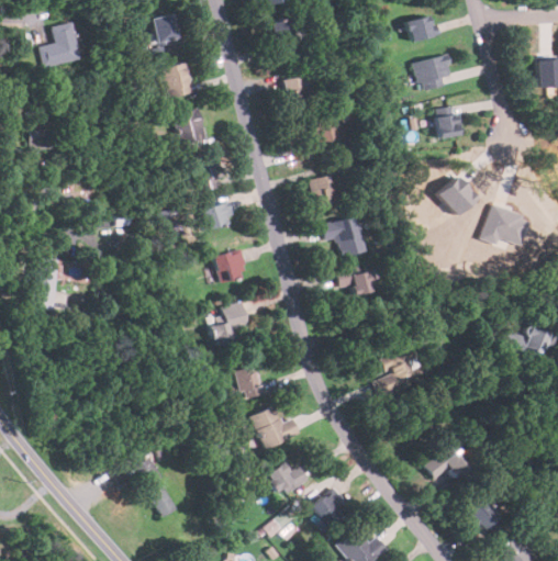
[(179,42),(174,13),(153,18),(158,45),(179,42)]
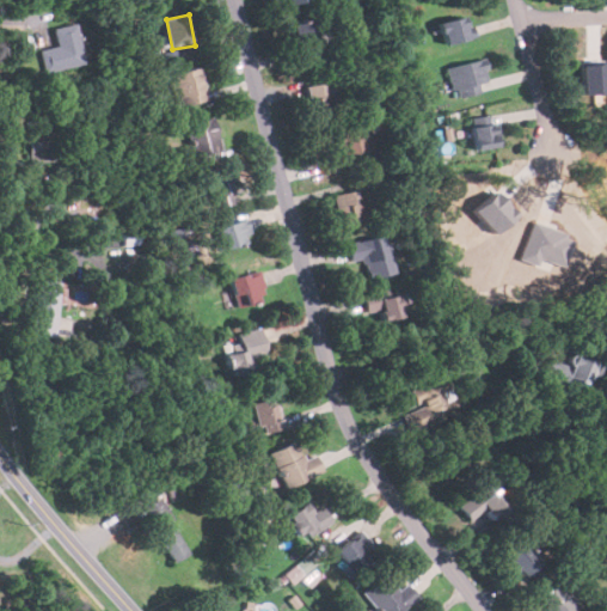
[(472,38),(467,17),(443,23),(448,44),(472,38)]
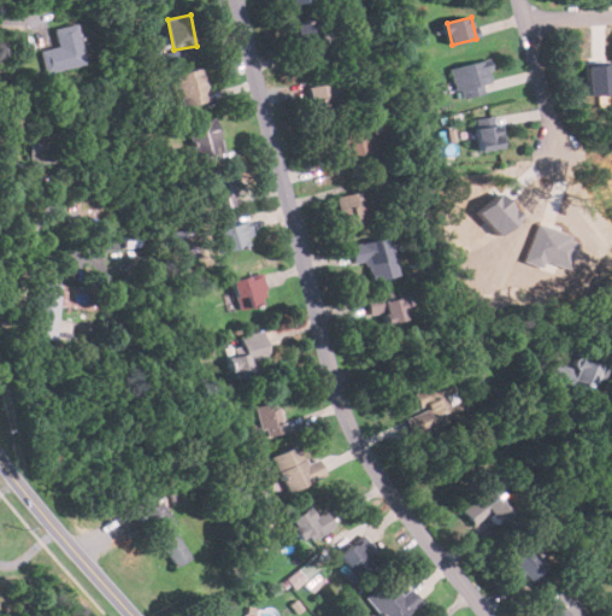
[(327,57),(319,21),(299,24),(305,60),(327,57)]
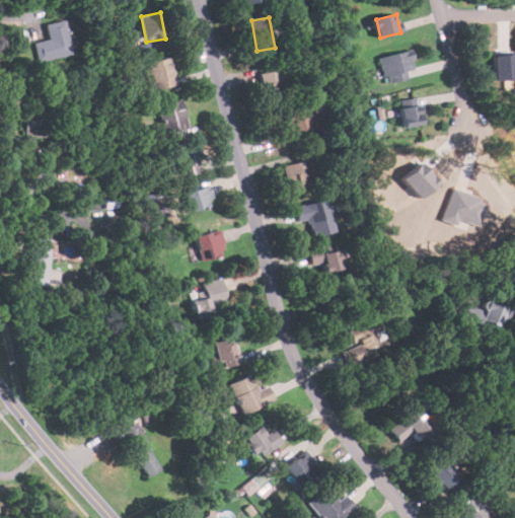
[(42,61),(73,56),(67,20),(48,24),(51,41),(39,44),(42,61)]
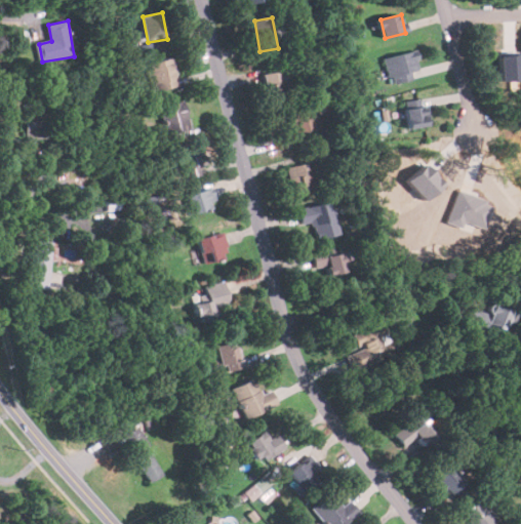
[(388,58),(394,84),(419,77),(412,52),(388,58)]
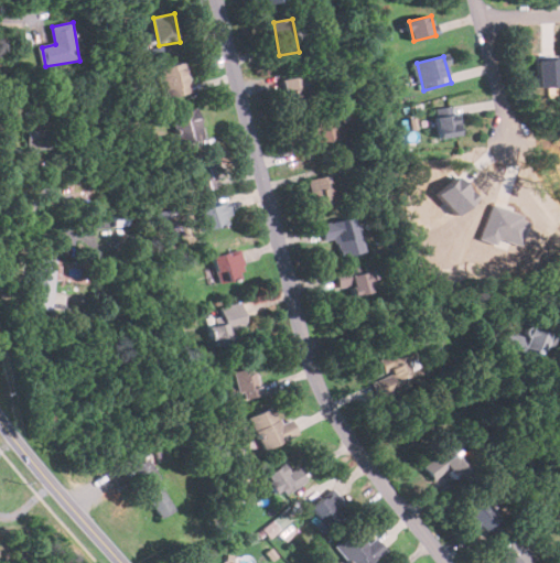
[(161,69),(169,98),(194,90),(185,62),(161,69)]
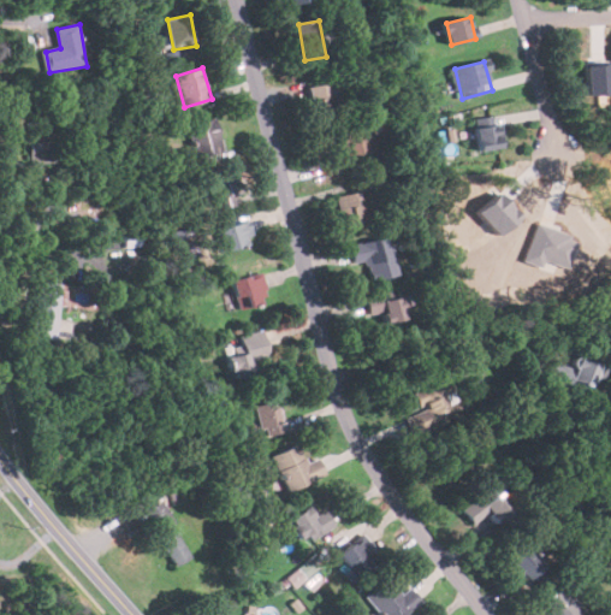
[(309,88),(316,114),(338,108),(331,82),(309,88)]
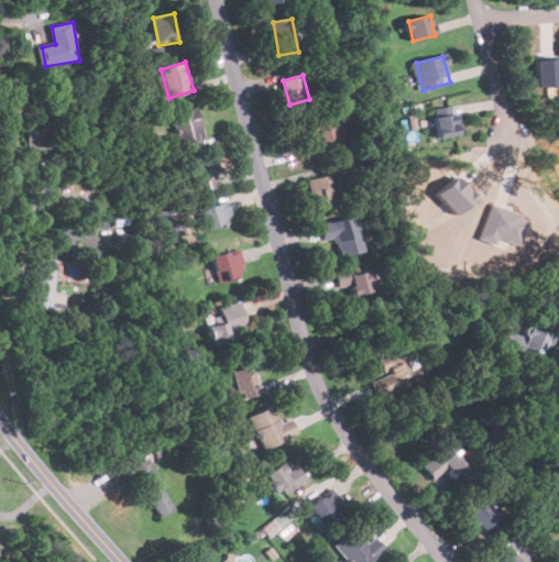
[(464,133),(458,106),(435,110),(441,139),(464,133)]
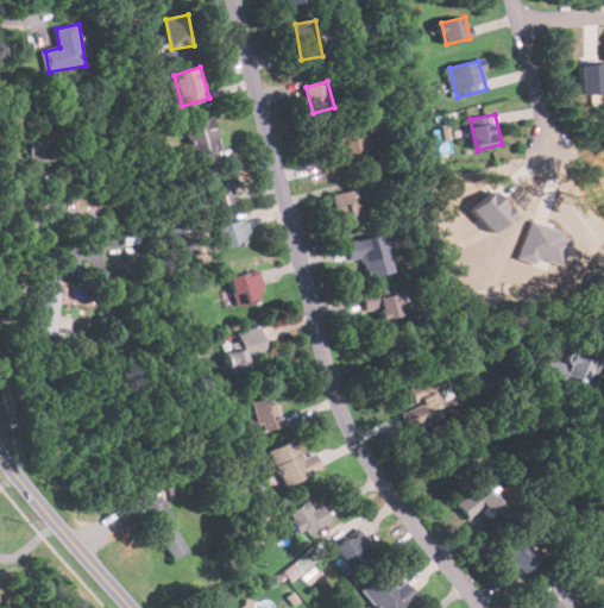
[(189,124),(194,156),(222,151),(218,119),(189,124)]
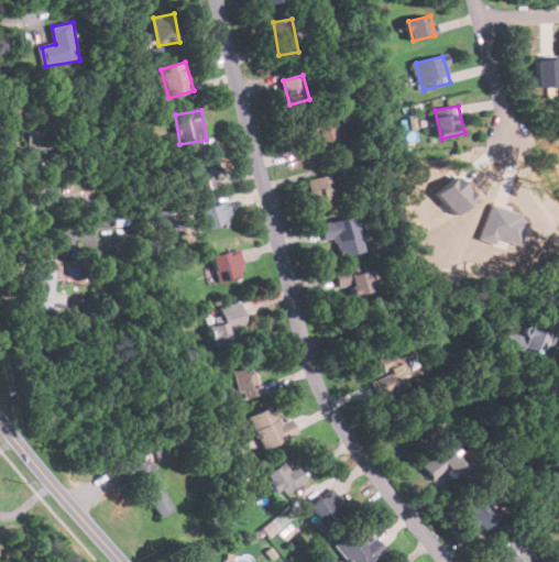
[(53,151),(53,112),(30,112),(30,151),(53,151)]
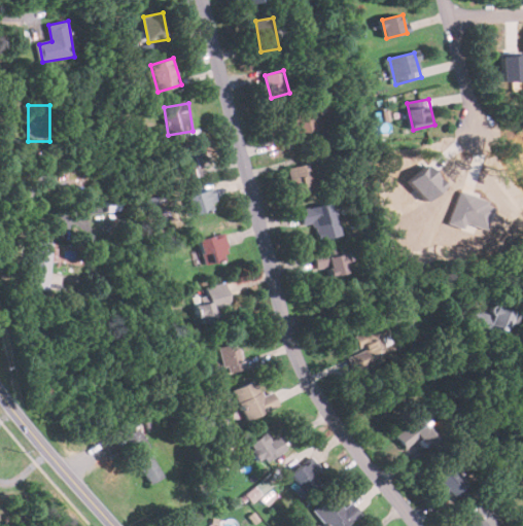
[(288,149),(323,143),(316,106),(290,110),(294,132),(285,134),(288,149)]
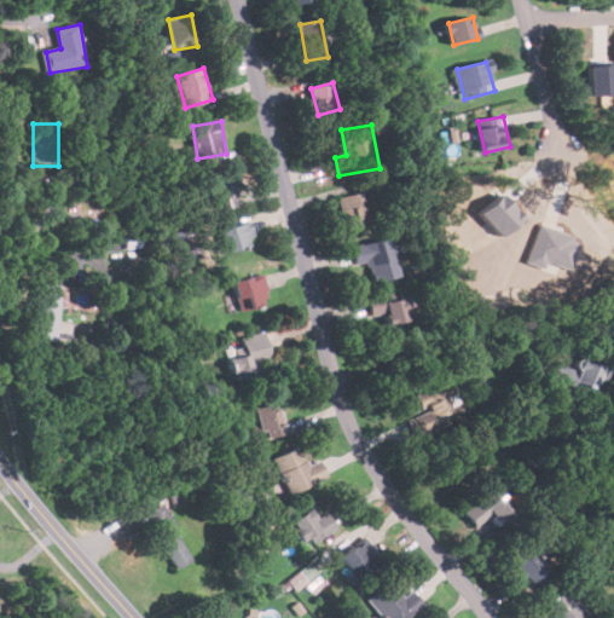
[(241,208),(241,171),(218,171),(218,208),(241,208)]
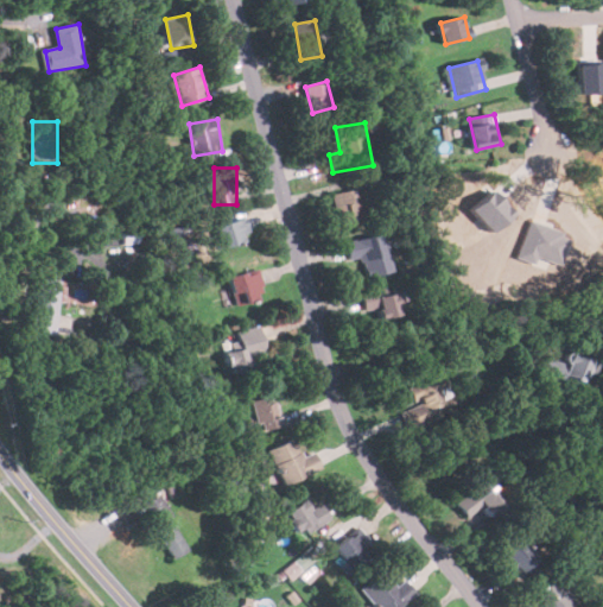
[(368,227),(363,190),(336,194),(340,231),(368,227)]
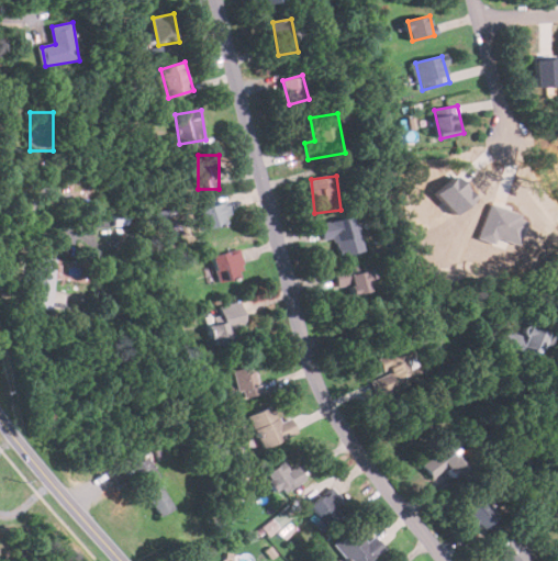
[(203,206),(207,227),(234,224),(232,203),(203,206)]
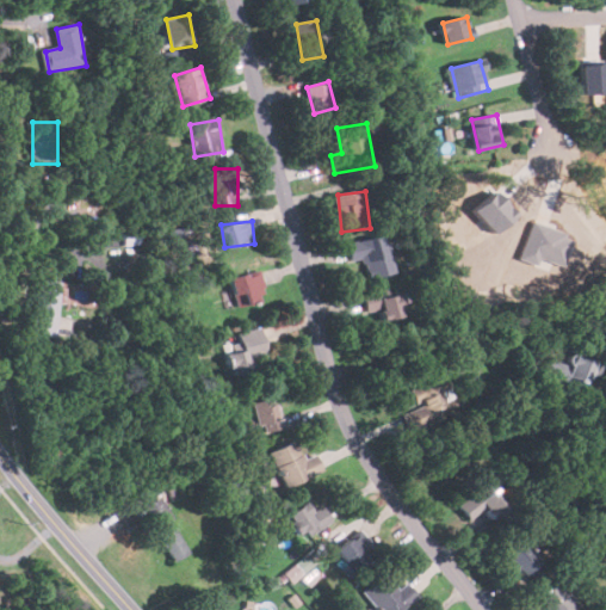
[(365,259),(370,278),(396,272),(388,235),(350,244),(353,262),(365,259)]
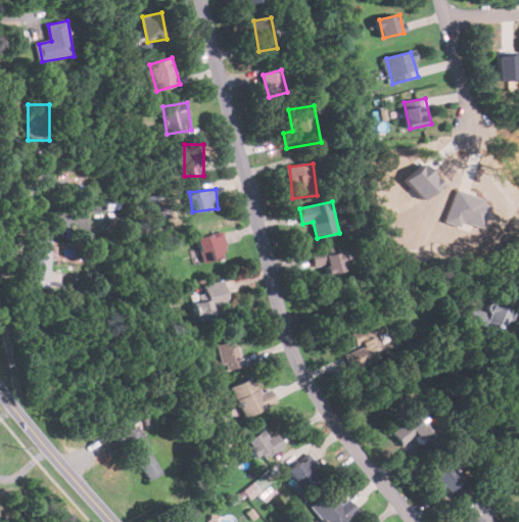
[(207,263),(232,254),(224,231),(199,239),(207,263)]
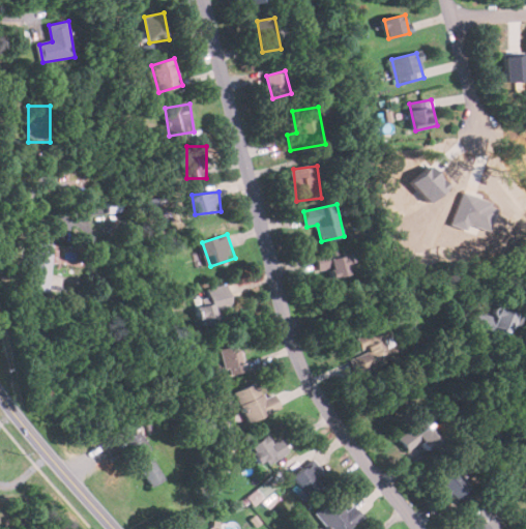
[(57,245),(36,242),(29,288),(51,291),(57,245)]
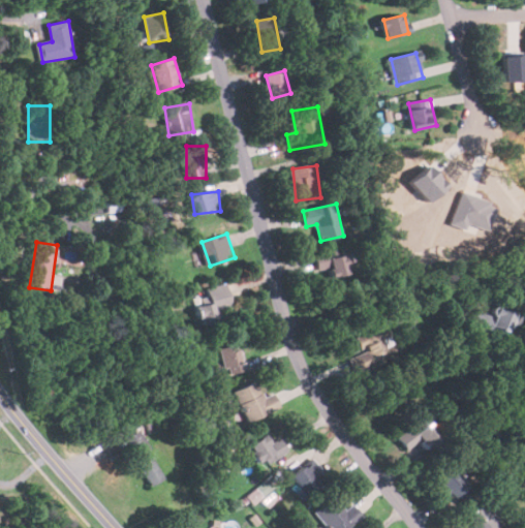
[(353,273),(347,249),(317,257),(321,272),(332,269),(334,278),(353,273)]
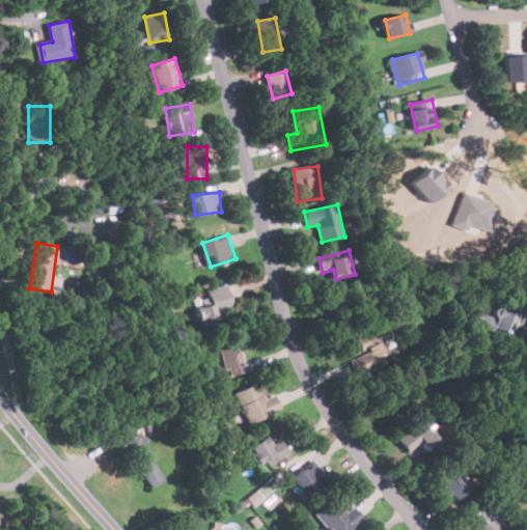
[(201,293),(204,306),(201,307),(205,327),(224,322),(221,311),(237,308),(231,285),(201,293)]
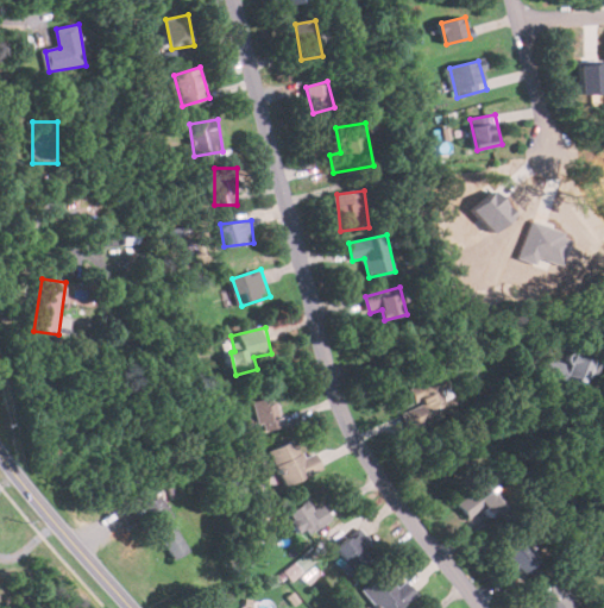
[(545,378),(585,390),(595,359),(570,352),(567,363),(551,358),(545,378)]
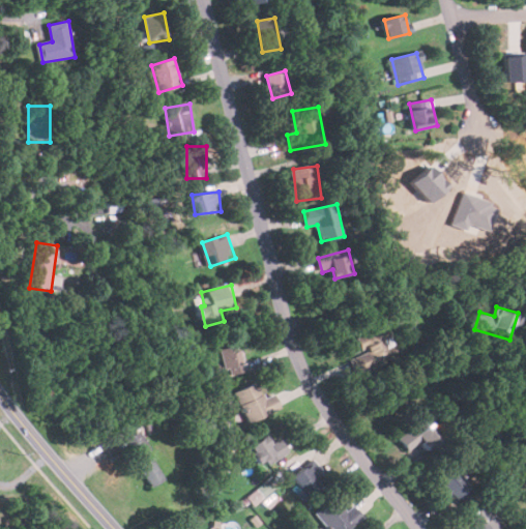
[(359,338),(366,354),(353,359),(358,374),(403,357),(391,326),(359,338)]
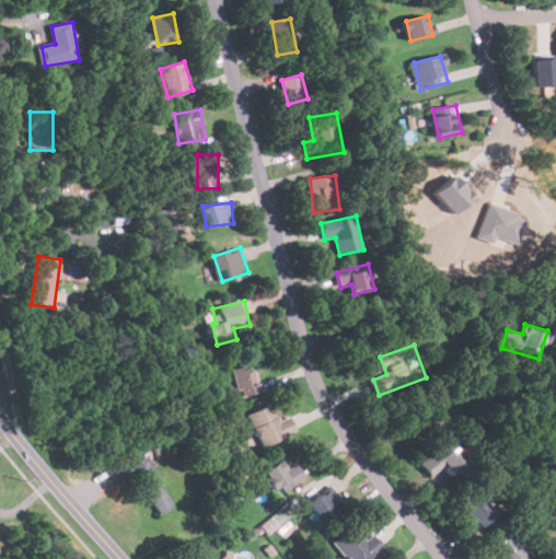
[(263,392),(253,363),(231,370),(242,399),(263,392)]
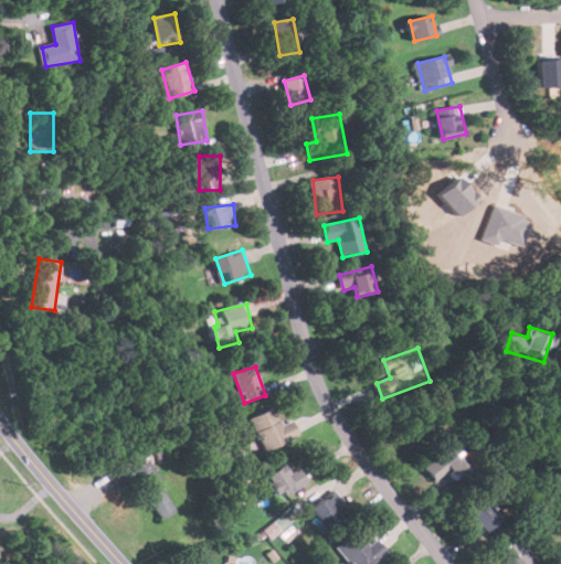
[(284,425),(275,407),(252,419),(268,451),(302,435),(295,419),(284,425)]
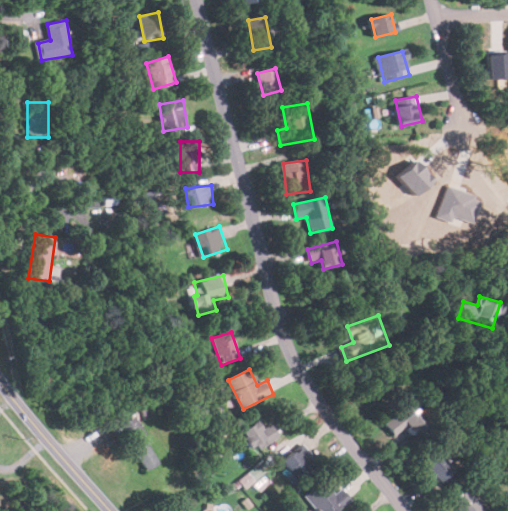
[(386,422),(396,436),(408,427),(414,435),(430,424),(414,402),(386,422)]
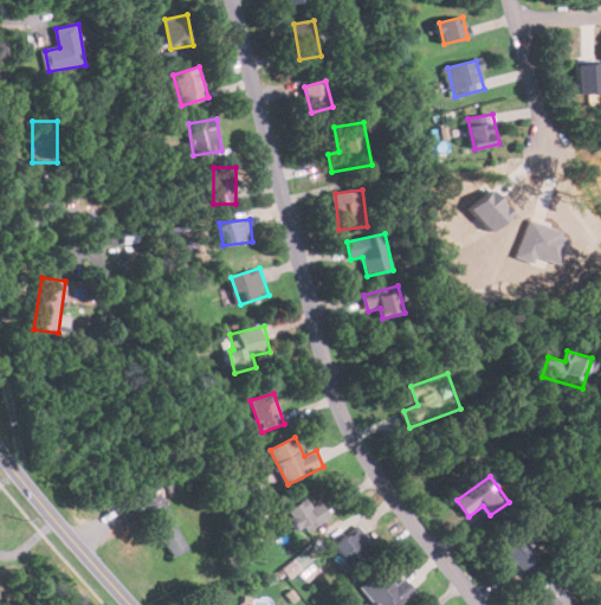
[(148,501),(174,558),(191,549),(165,494),(148,501)]
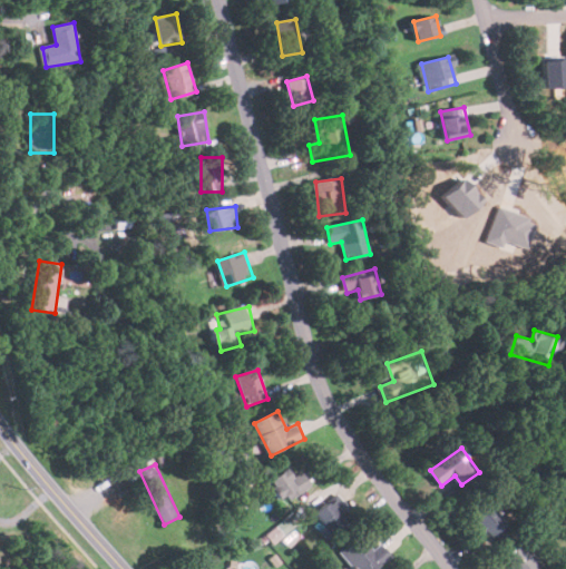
[(304,472),(293,478),(289,470),(272,479),(284,501),(312,487),(304,472)]
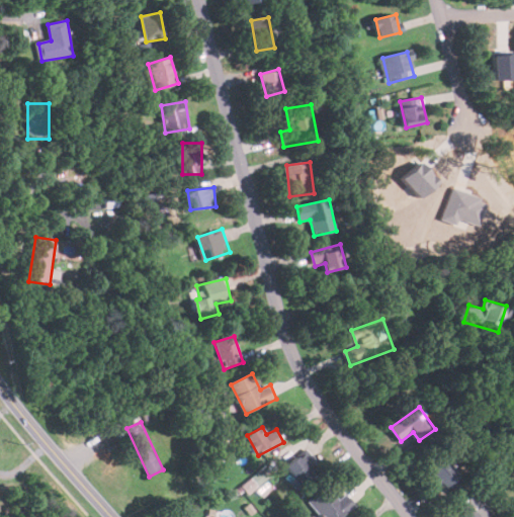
[(304,485),(324,465),(307,448),(287,467),(304,485)]
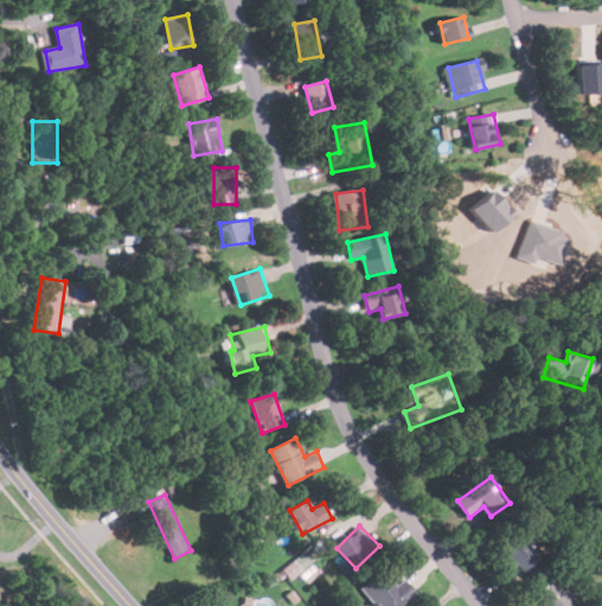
[(500,549),(520,573),(538,557),(517,534),(500,549)]
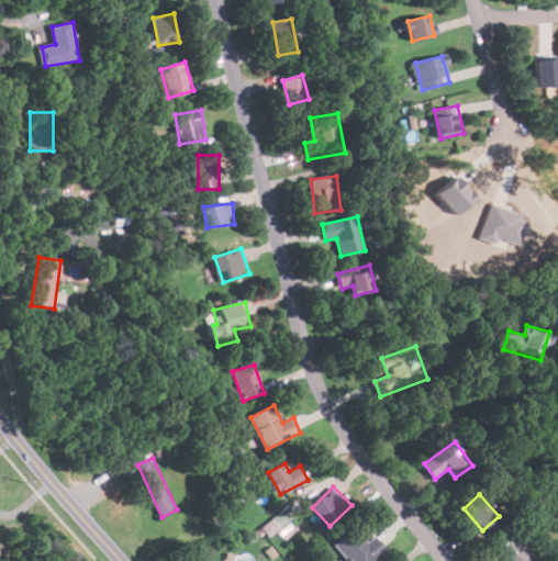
[(293,520),(286,511),(265,528),(272,538),(293,520)]
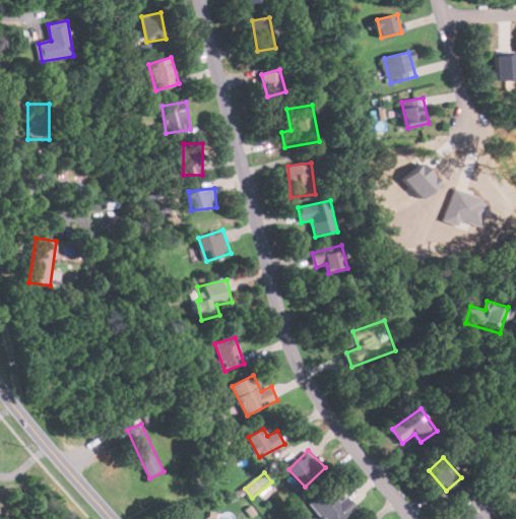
[(343,518),(359,508),(348,495),(339,502),(330,490),(313,503),(324,518),(343,518)]
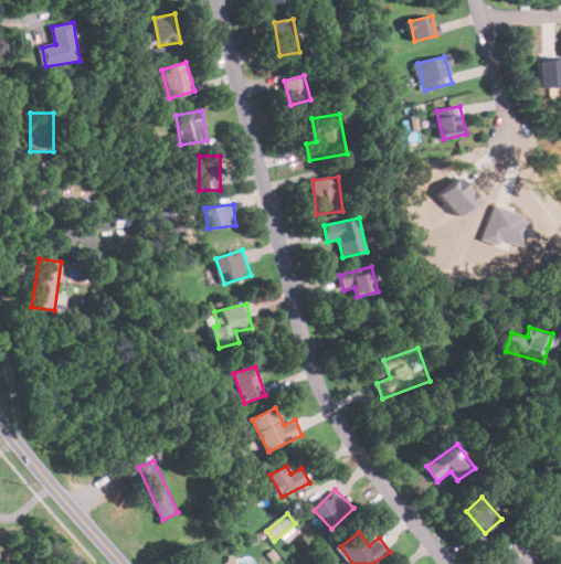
[(533,563),(516,539),(495,553),(503,563),(533,563)]
